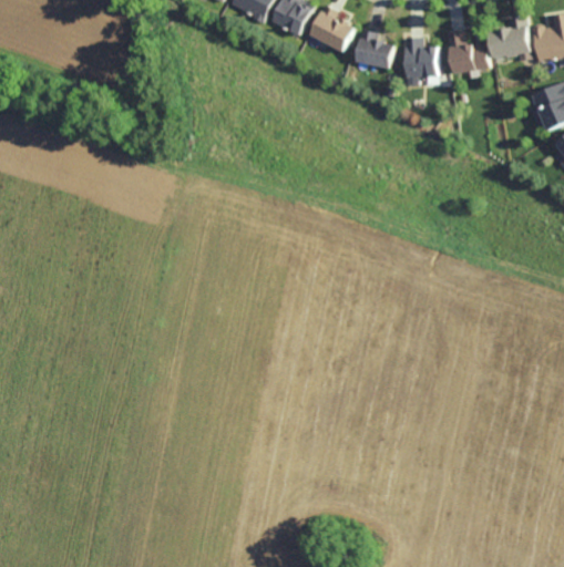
[(274,0),(264,22),(253,18),(255,14),(232,3),(233,0),(274,0)]
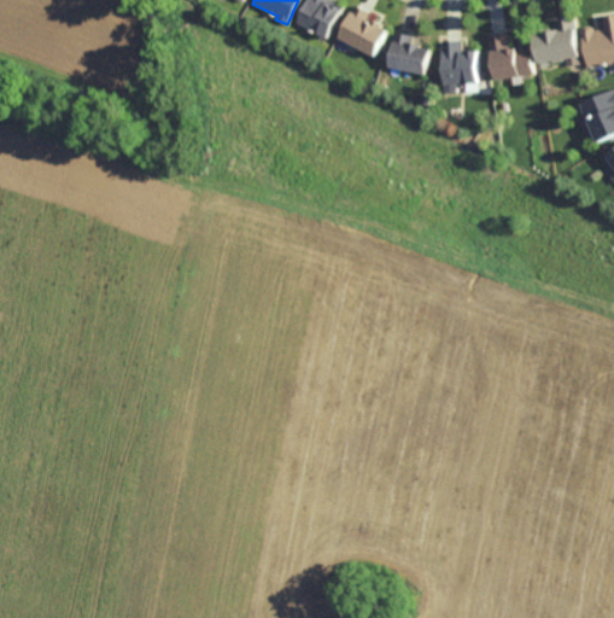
[(327,38),(294,22),(305,0),(333,0),(343,5),(327,38)]
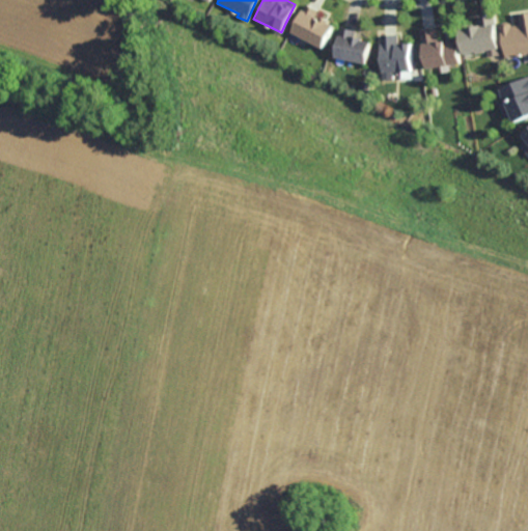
[(321,19),(322,16),(330,21),(329,23),(335,26),(324,49),(289,31),(305,3),(318,10),(315,17),(321,19)]
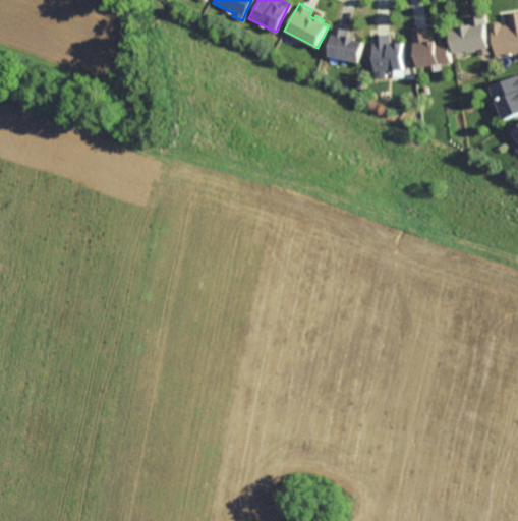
[(517,53),(494,57),(490,29),(491,24),(493,22),(497,22),(499,23),(500,26),(510,24),(508,14),(517,12),(517,53)]
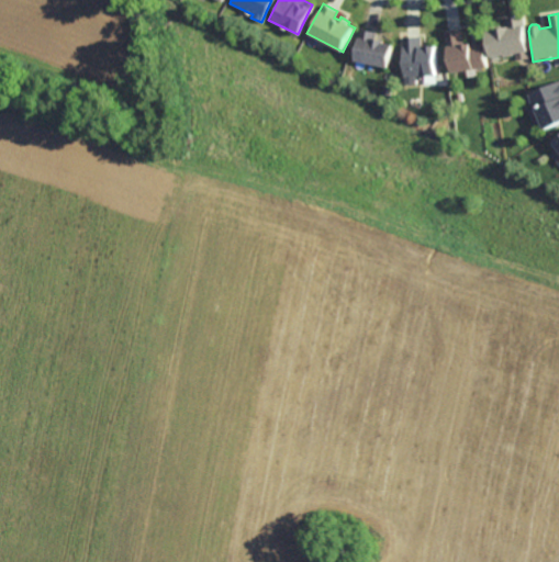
[(522,27),(523,27),(527,53),(491,57),(488,33),(496,31),(506,29),(505,19),(521,17),(522,27)]
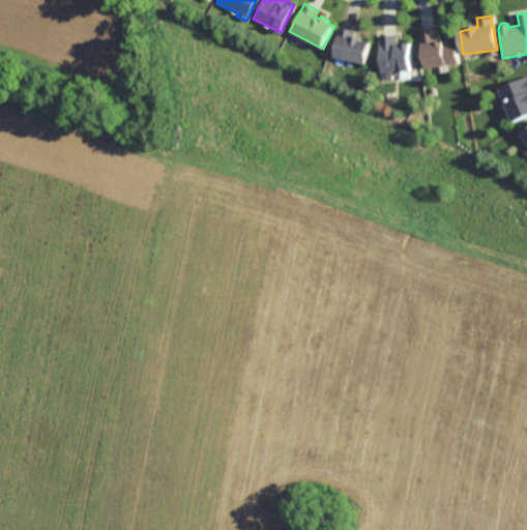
[(367,64),(332,57),(339,26),(355,29),(353,36),(362,38),(361,40),(371,42),(367,64)]
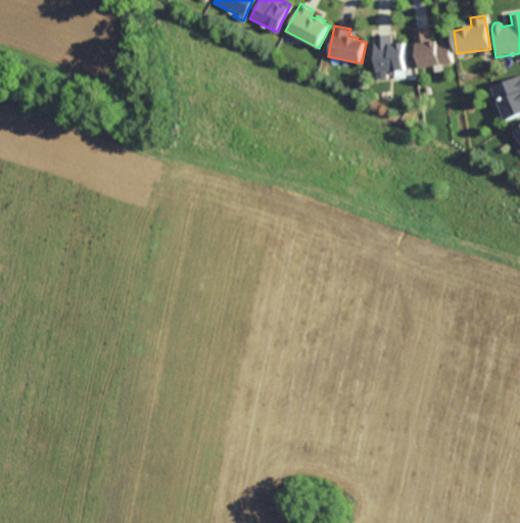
[(432,42),(436,42),(435,39),(440,38),(441,42),(451,40),(455,62),(421,67),(414,29),(429,27),(432,42)]
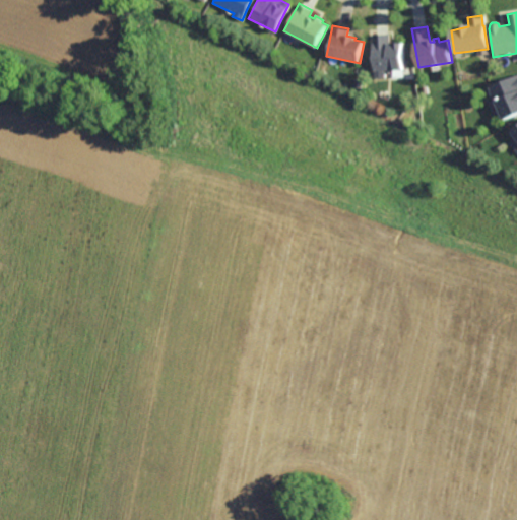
[(388,44),(404,44),(404,70),(374,70),(373,34),(388,34),(388,44)]
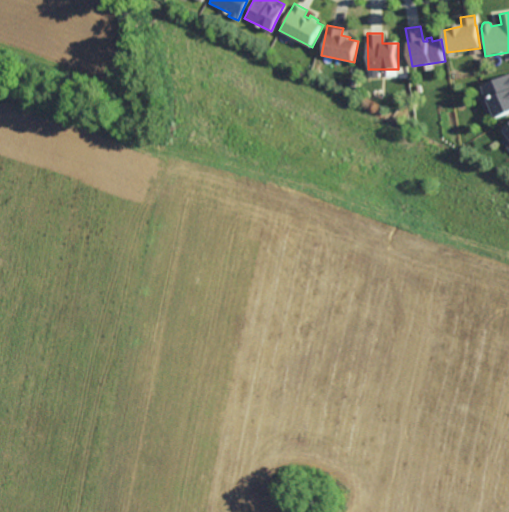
[(508,113),(494,120),(491,112),(485,115),(479,102),(485,100),(481,92),(483,91),(481,86),(508,73),(508,113)]
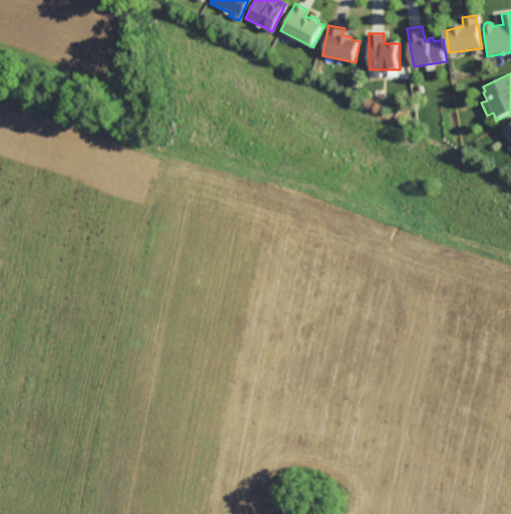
All buildings are outlined.
